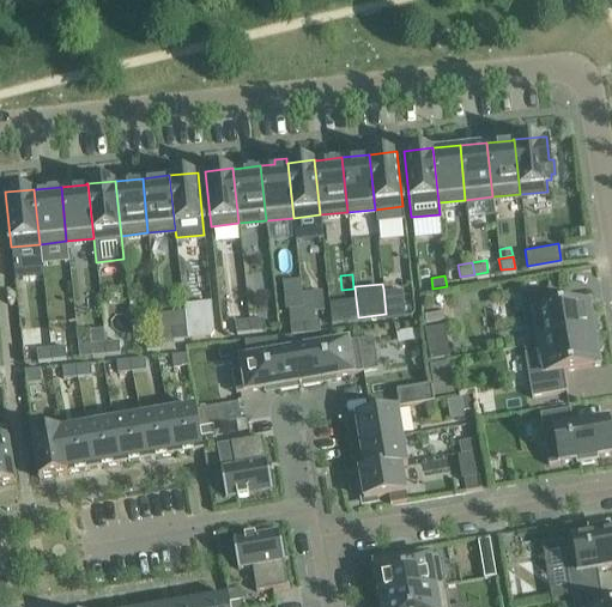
[(549,285),(519,291),(527,341),(522,341),(522,343),(598,329),(597,329),(594,313),(589,314),(587,299),(552,305),(549,285)]
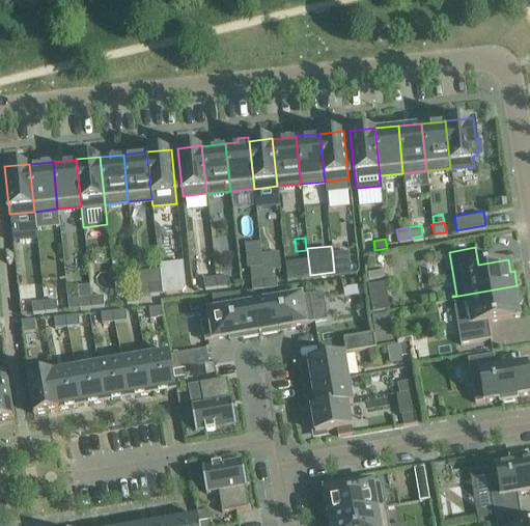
[(349,271),(346,248),(332,250),(334,272),(349,271)]
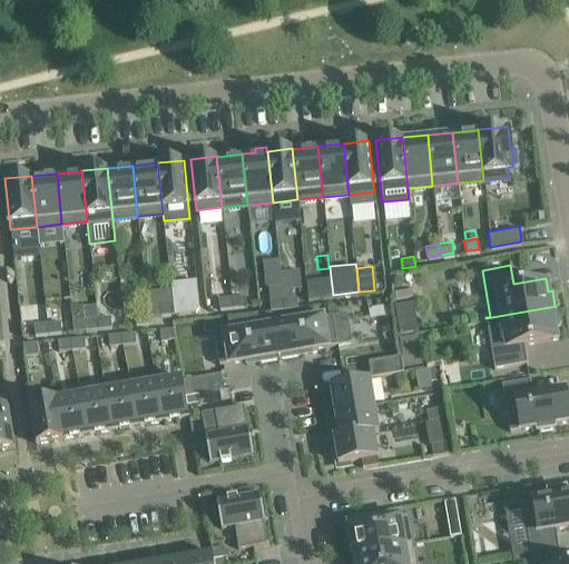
[(305,279),(307,297),(333,295),(331,277),(305,279)]
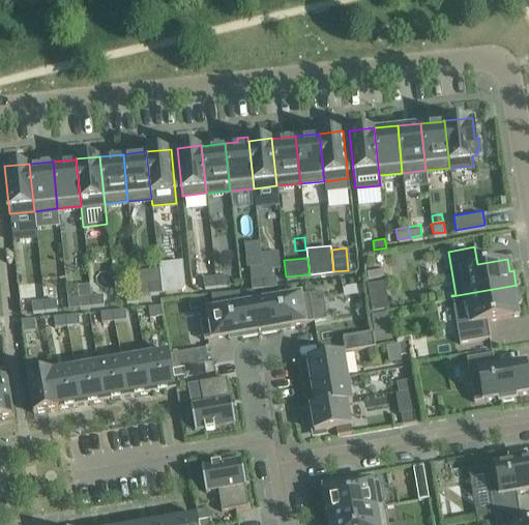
[(228,283),(227,272),(214,273),(215,284),(228,283)]
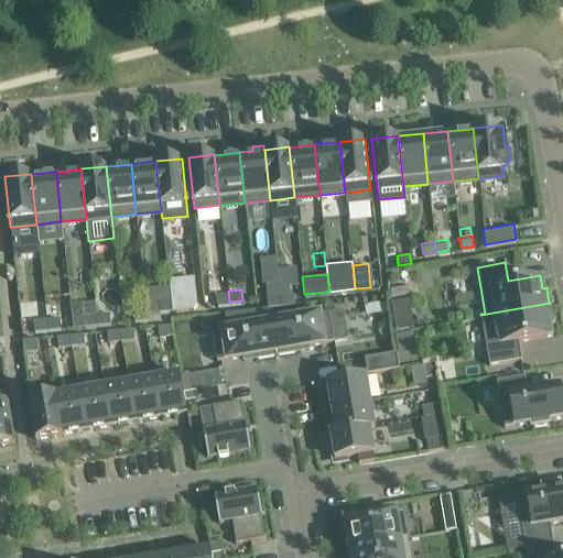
[(215,292),(216,303),(229,302),(228,291),(215,292)]
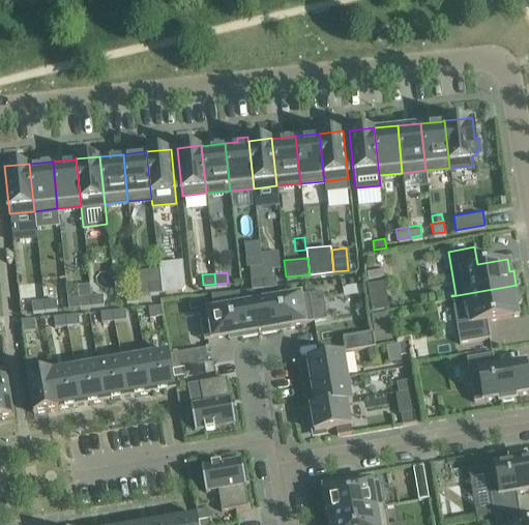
[(275,284),(274,273),(262,274),(263,285),(275,284)]
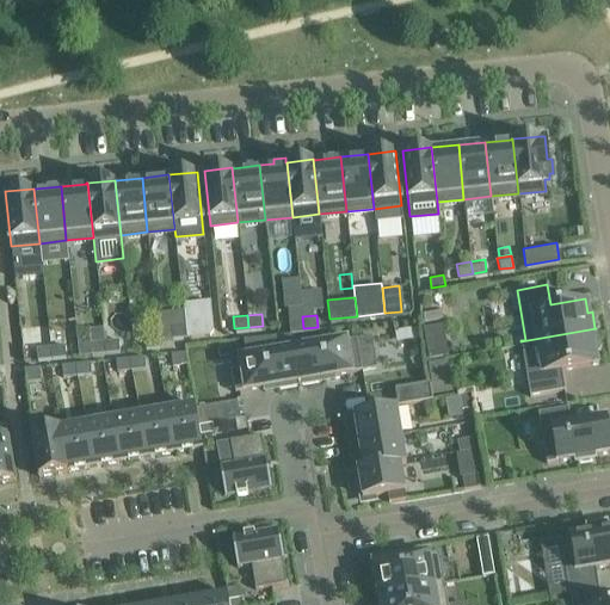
[(288,319),(289,331),(303,328),(302,316),(288,319)]
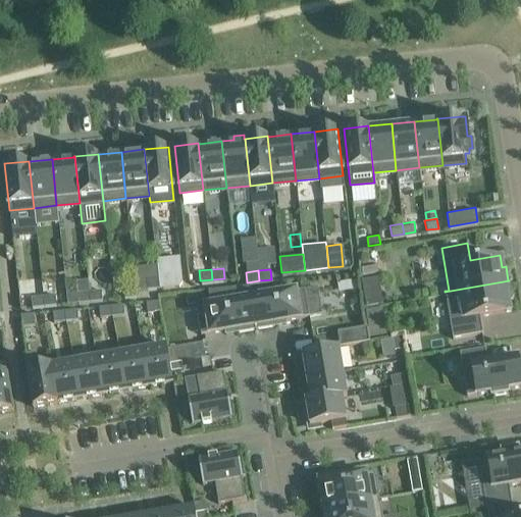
[(157,275),(158,286),(170,283),(169,273),(157,275)]
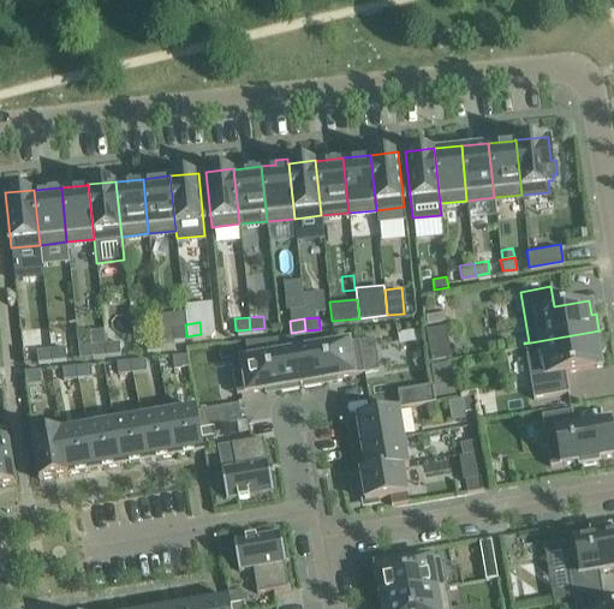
[(431,354),(452,352),(448,322),(427,324),(431,354)]
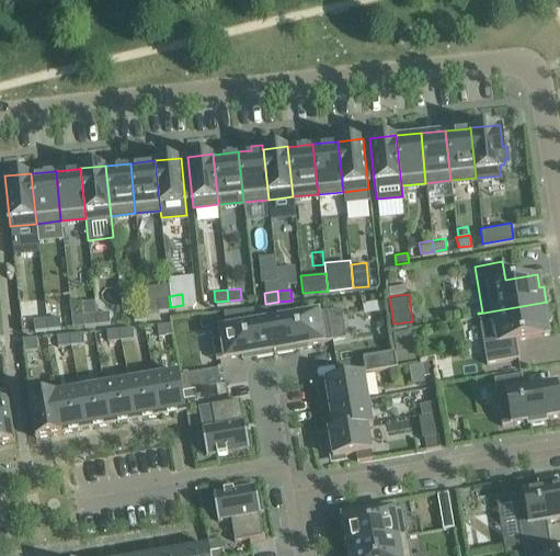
[(169,296),(156,297),(157,308),(170,307),(169,296)]
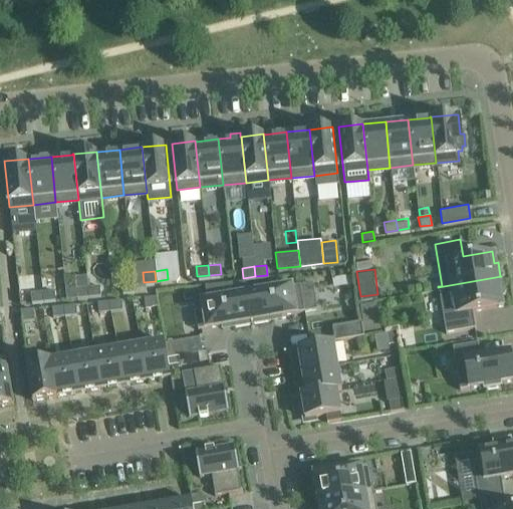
[(501,277),(501,276),(438,287),(445,330),(474,325),(472,308),(501,303),(499,292),(503,291),(501,277)]
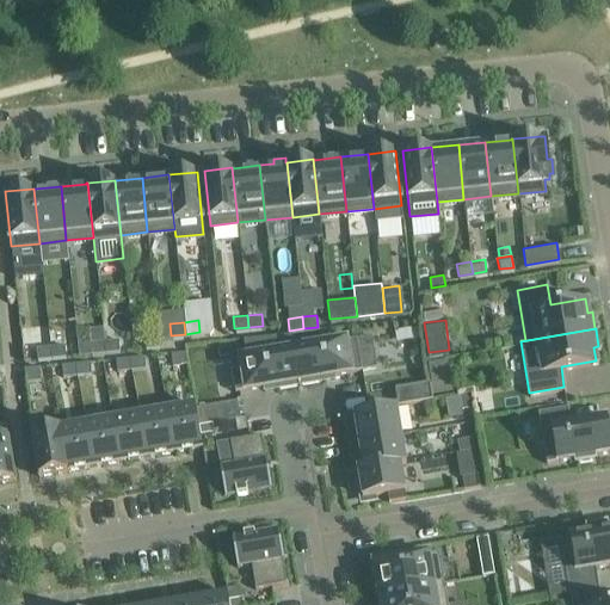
[(158,332),(143,333),(145,345),(159,344),(158,332)]
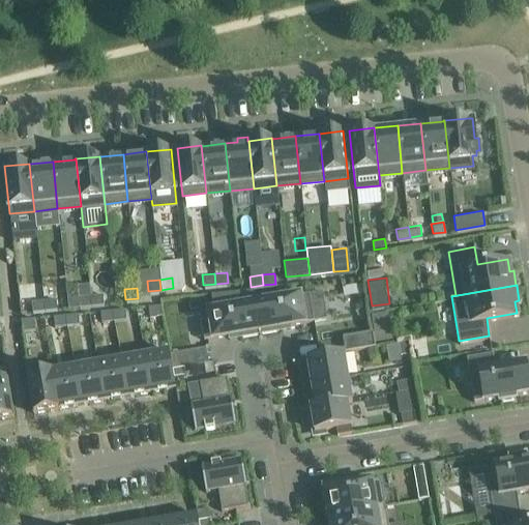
[(254,300),(259,331),(260,331),(260,330),(277,327),(277,324),(314,318),(309,290),(254,300)]
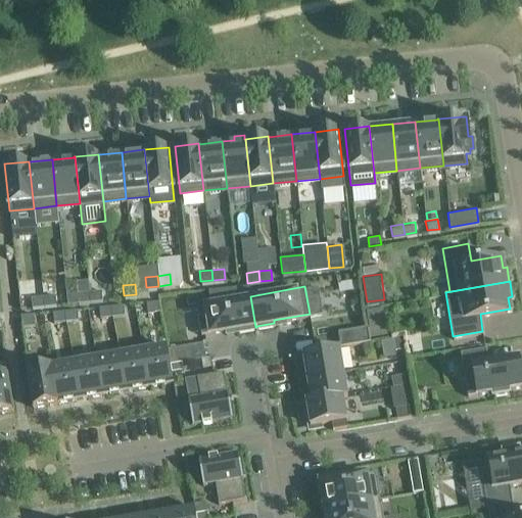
[(102,297),(101,288),(89,289),(90,299),(102,297)]
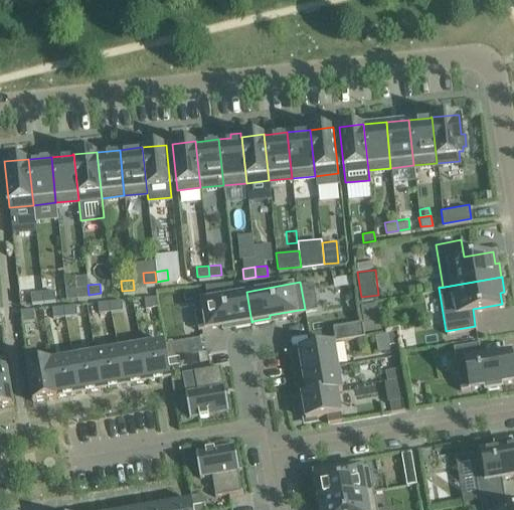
[(88,285),(75,286),(76,296),(89,295),(88,285)]
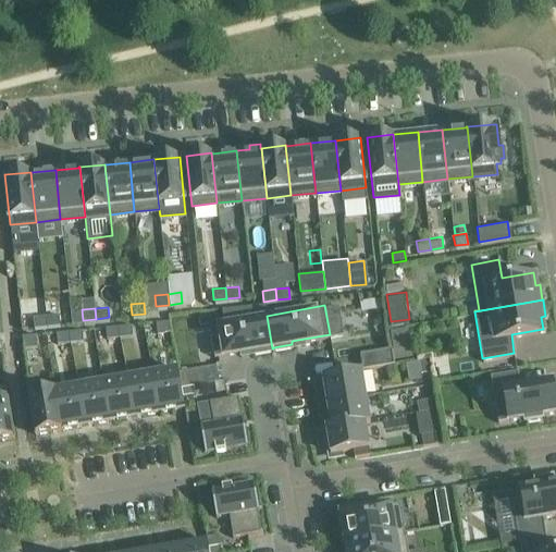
[(59,322),(58,311),(45,314),(46,323),(59,322)]
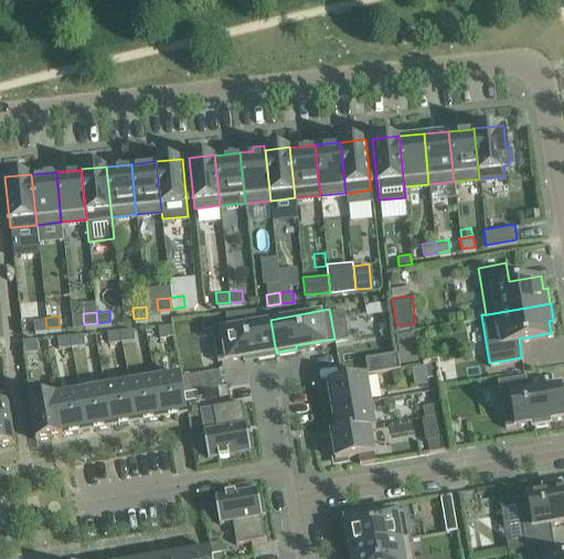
[(45,318),(33,319),(34,330),(46,328),(45,318)]
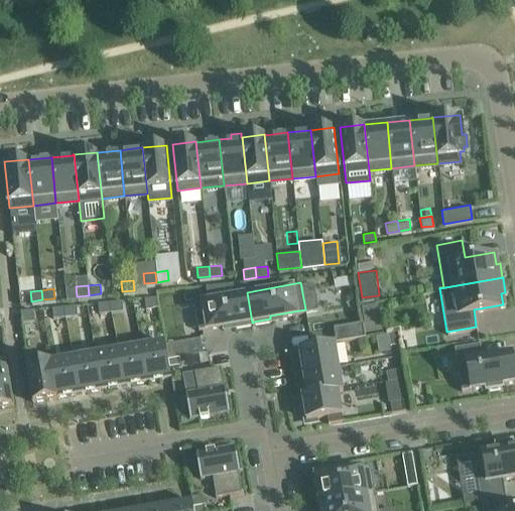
[(233,322),(234,325),(251,322),(252,323),(247,292),(194,301),(198,328),(233,322)]
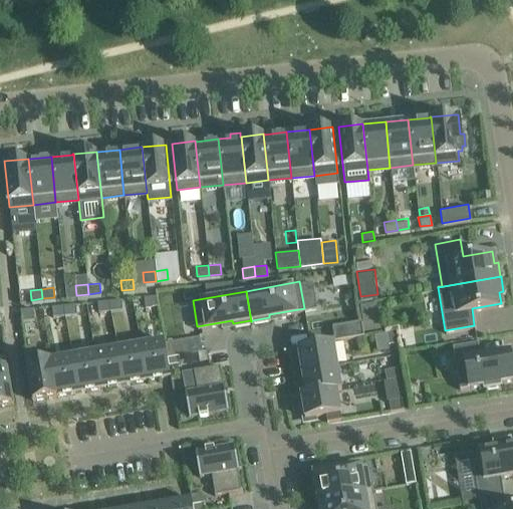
[(155,293),(143,294),(144,304),(156,303),(155,293)]
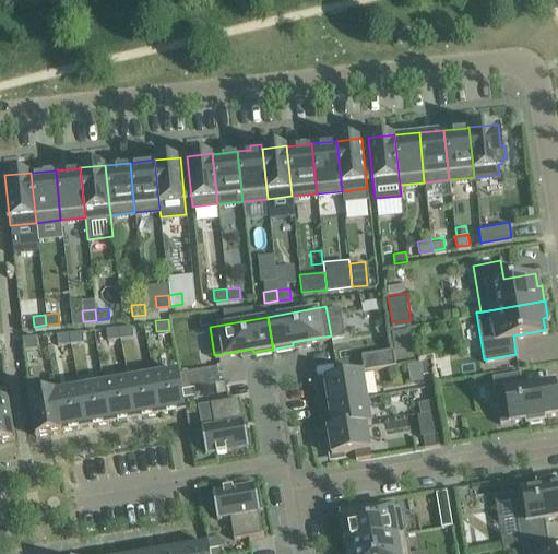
[(131,323),(118,325),(119,336),(132,334),(131,323)]
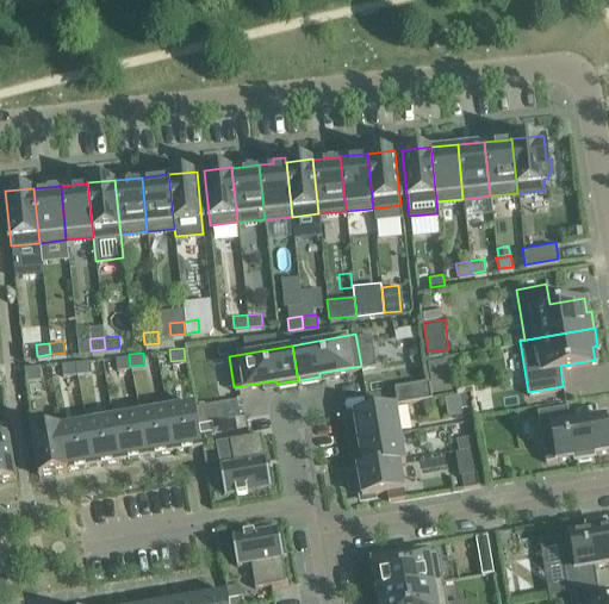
[(129,354),(115,355),(116,367),(130,366),(129,354)]
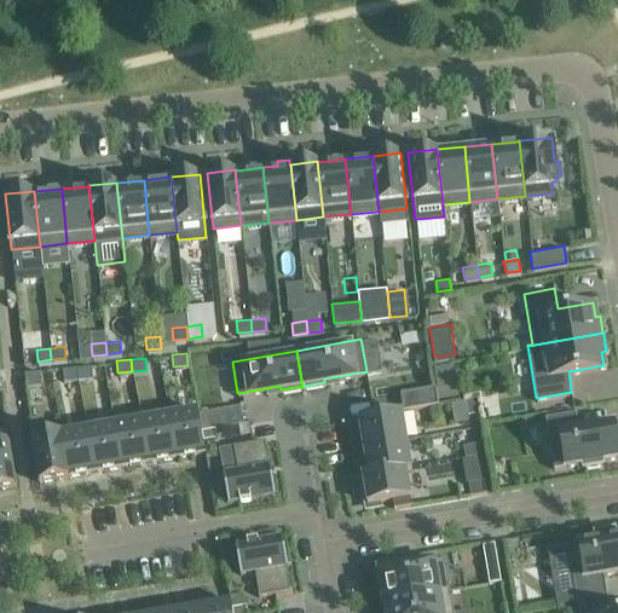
[(455,360),(439,363),(443,392),(458,391),(455,360)]
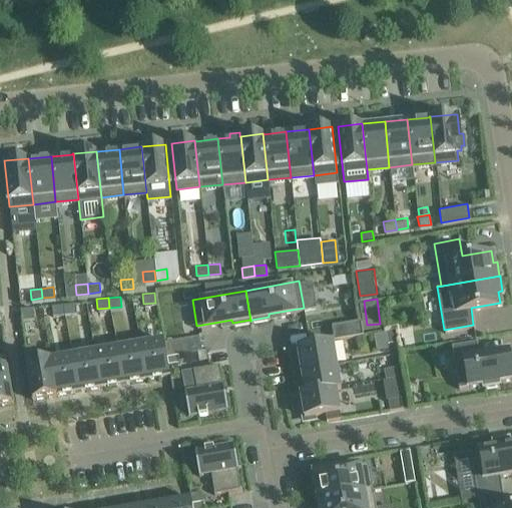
[(63,303),(64,313),(76,311),(75,301),(63,303)]
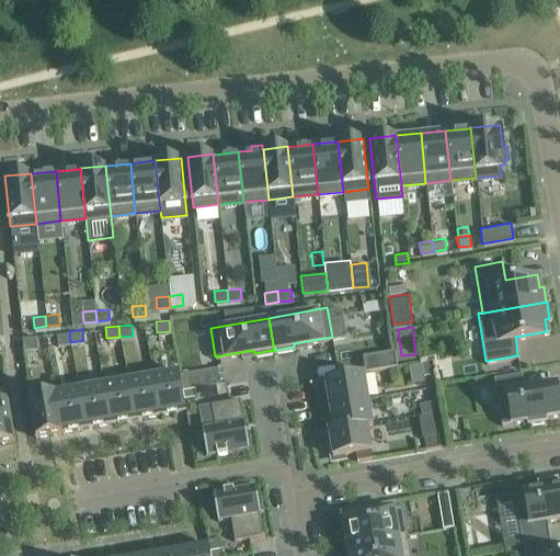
[(56,332),(57,343),(70,342),(69,331),(56,332)]
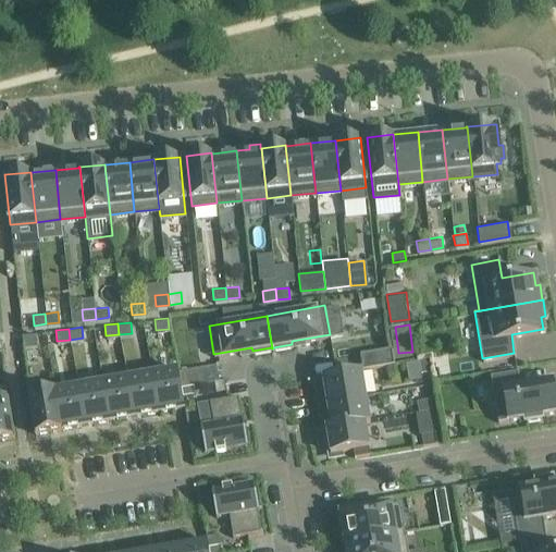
[(22,334),(23,345),(36,344),(35,333),(22,334)]
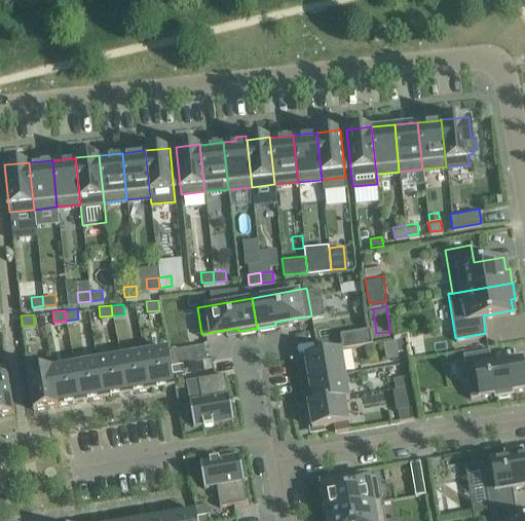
[(339,331),(342,346),(372,341),(369,326),(339,331)]
